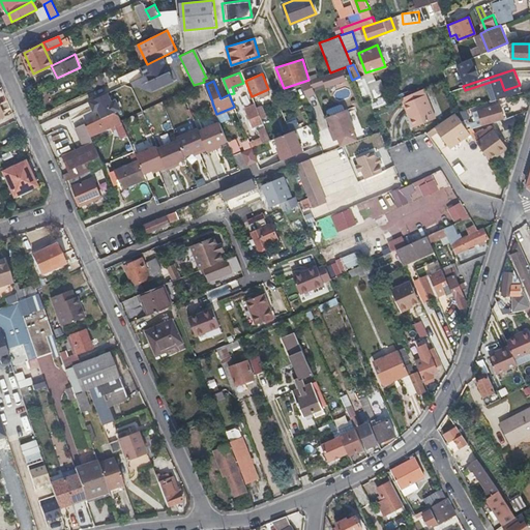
[(307,81),(299,85),(304,97),(313,94),(307,81)]
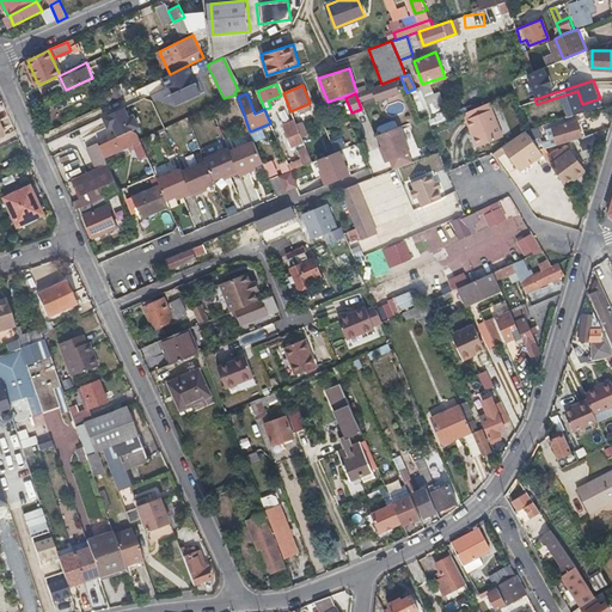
[(490,104),(464,114),(466,121),(493,110),(490,104)]
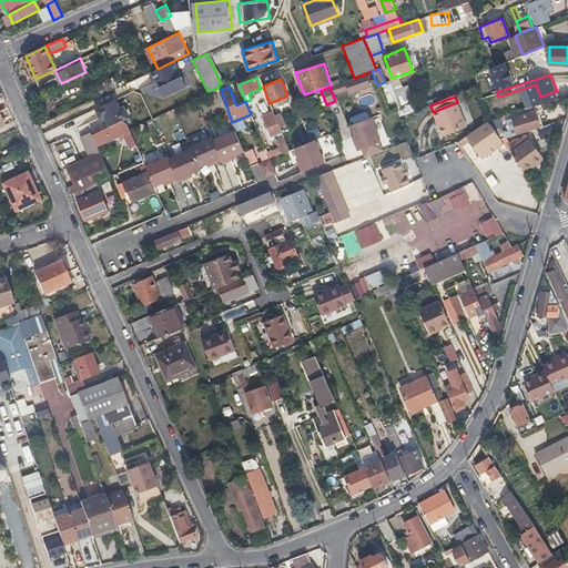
[(468,128),(457,102),(433,112),(437,121),(439,120),(442,124),(438,125),(443,137),(468,128)]
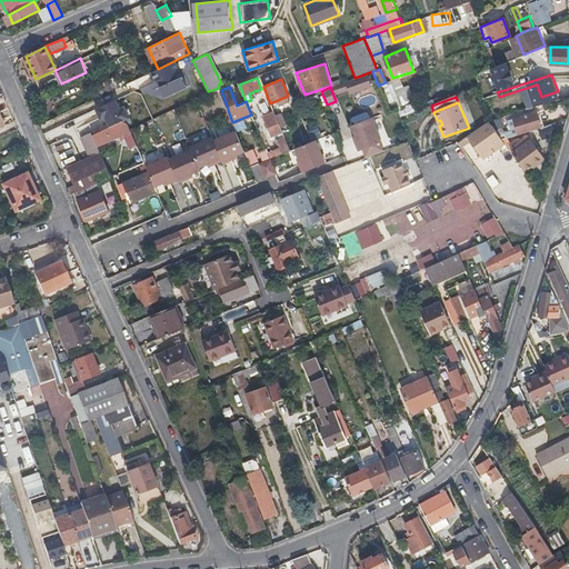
[(409,103),(396,108),(400,117),(412,112),(409,103)]
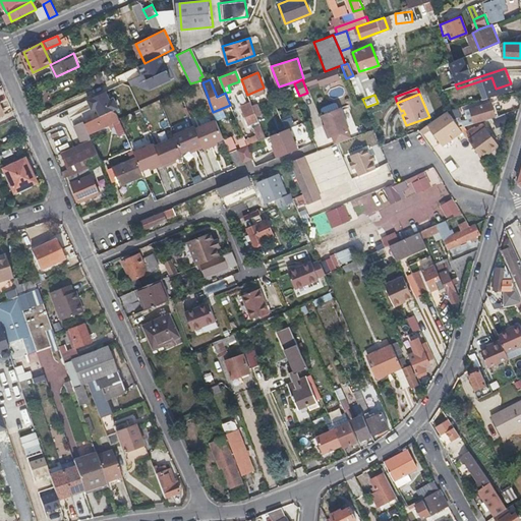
[(459,125),(496,115),(491,101),(466,108),(468,117),(461,119),(454,106),(448,108),(448,110),(459,125)]
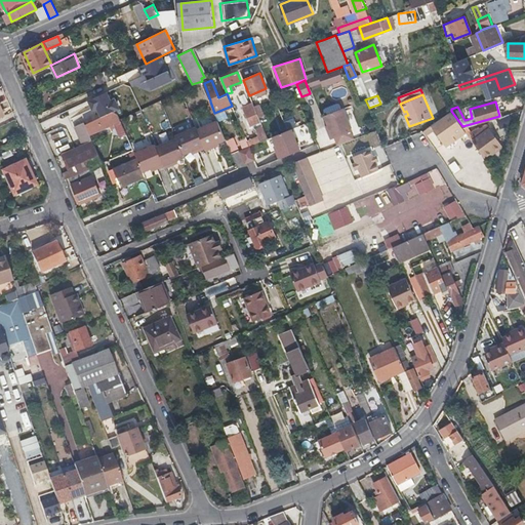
[(260,121),(253,104),(243,108),(247,117),(245,119),(248,126),(260,121)]
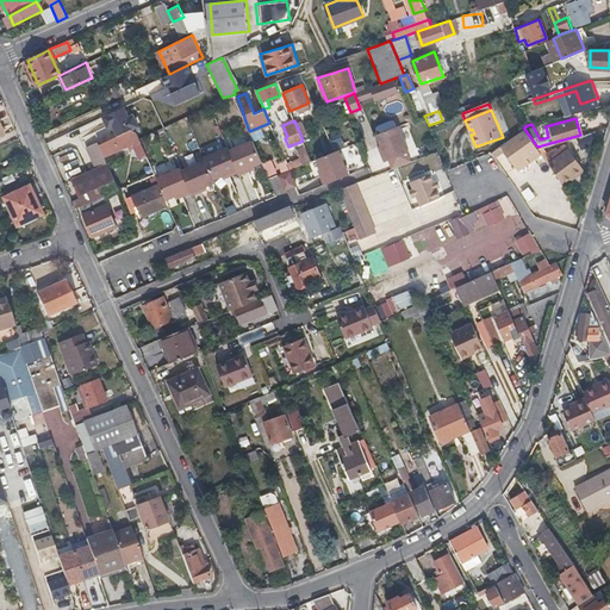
[(393,167),(415,159),(411,149),(412,149),(402,123),(378,132),(385,150),(383,151),(386,160),(390,159),(393,167)]
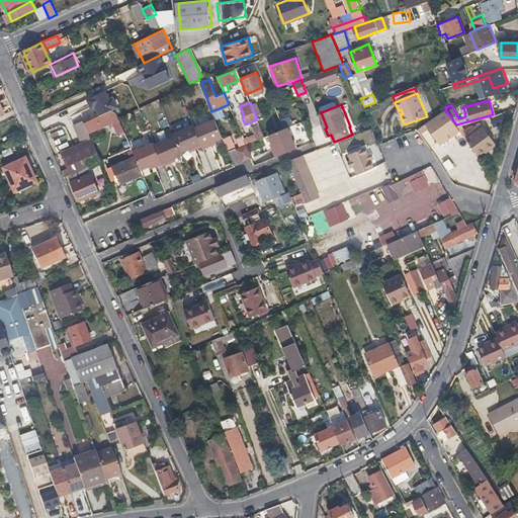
[(417,132),(420,136),(427,130),(439,145),(449,137),(446,134),(456,124),(445,109),(417,132)]
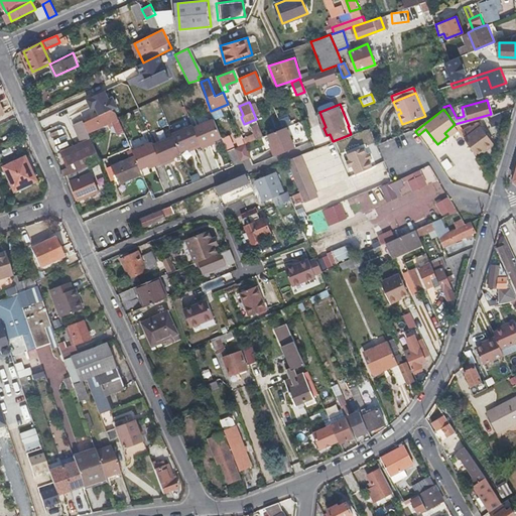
[(106,112),(84,122),(88,131),(110,121),(106,112)]
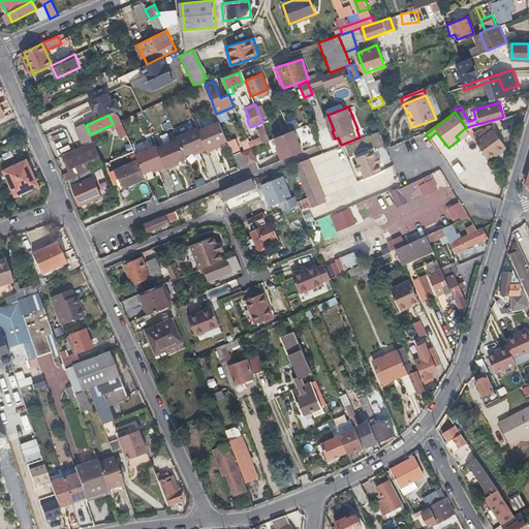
[(286,121),(289,130),(298,126),(294,118),(286,121)]
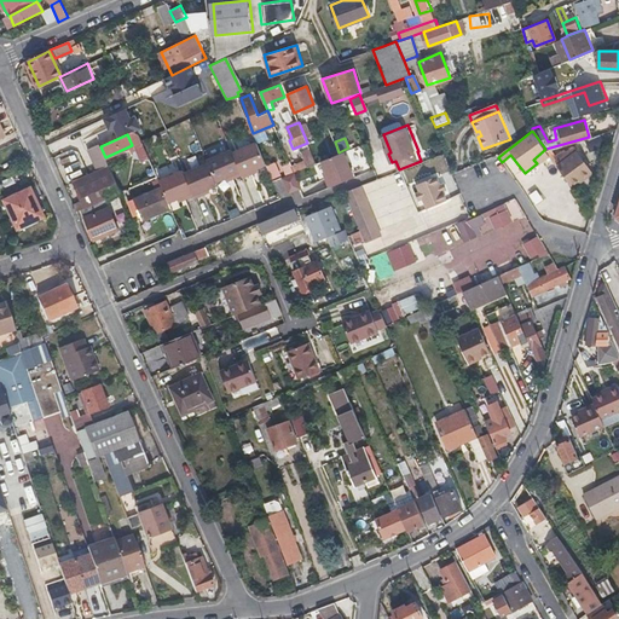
[(256,143),(232,154),(241,175),(242,178),(252,174),(250,172),(266,166),(256,143)]
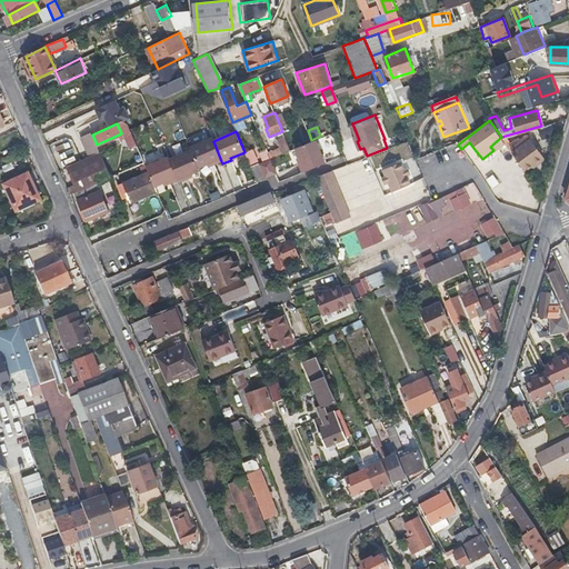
[(90,157),(100,152),(97,145),(92,135),(91,133),(81,138),(90,157)]
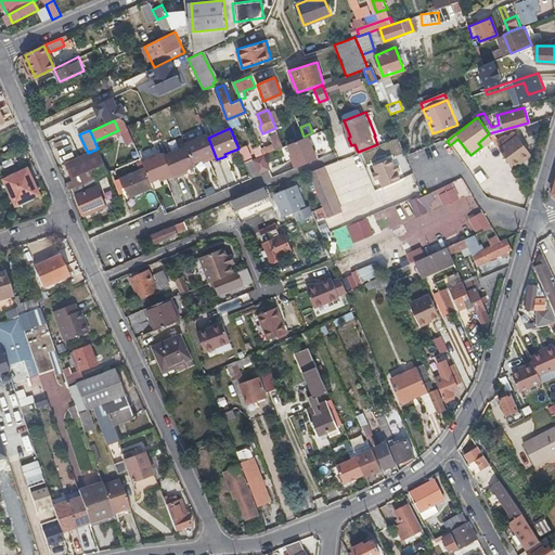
[(267,136),(270,142),(253,151),(256,158),(250,160),(257,175),(269,169),(262,155),(281,146),(274,132),(267,136)]
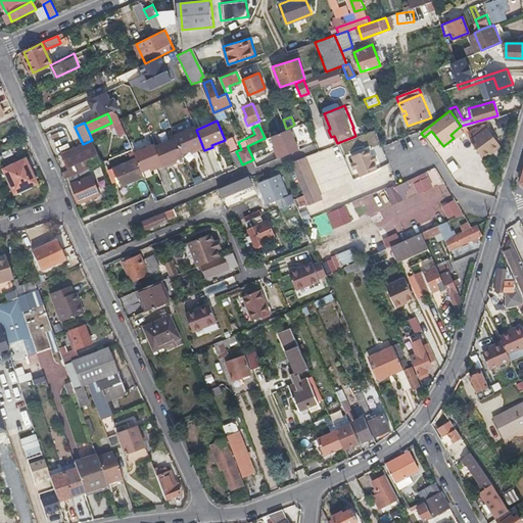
[(196,130),(195,128),(175,136),(176,138),(182,154),(195,149),(196,151),(203,148),(196,130)]
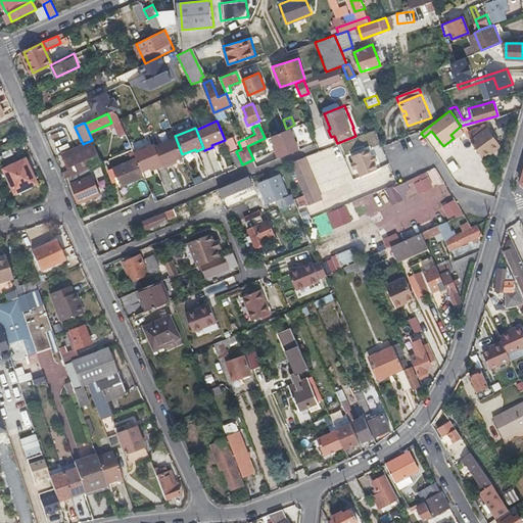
[(297,149),(288,128),(286,129),(271,135),(276,149),(274,150),(277,158),(297,149)]
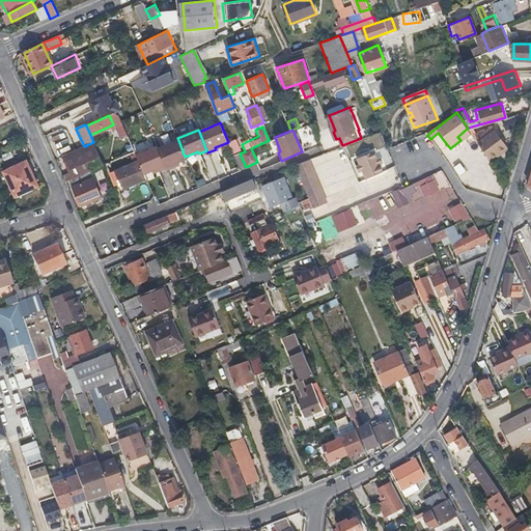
[(480,145),(501,139),(496,131),(478,141),(478,142),(480,145)]
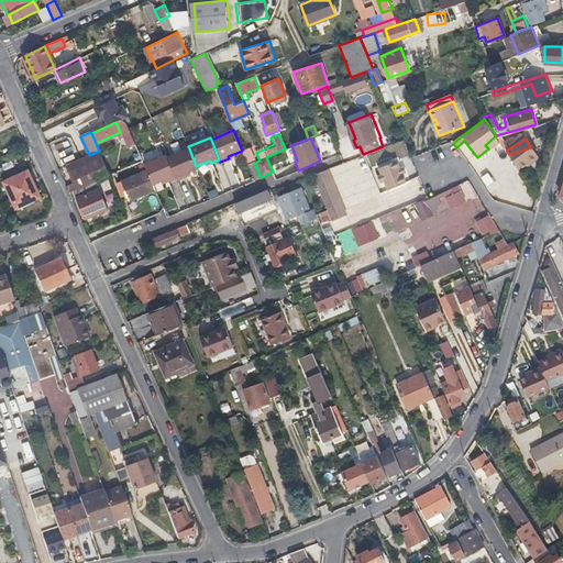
[(241,151),(246,163),(255,158),(250,146),(241,151)]
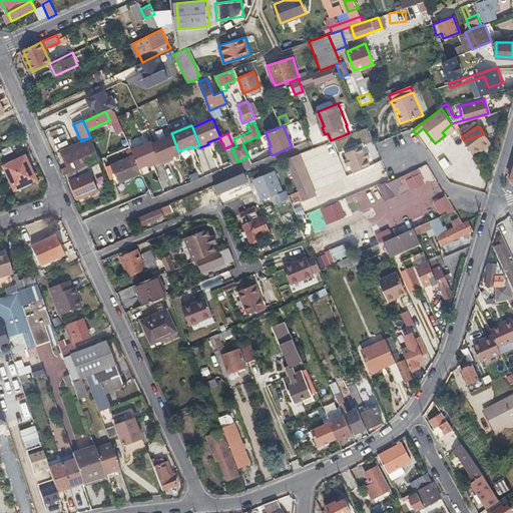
[(464,140),(473,153),(490,142),(484,134),(464,140)]
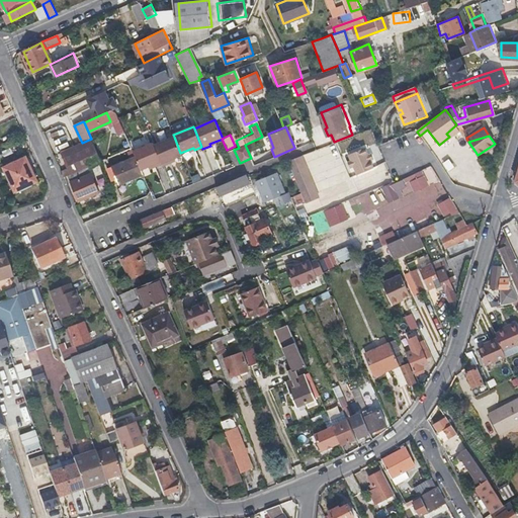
[(162,163),(163,166),(170,163),(169,160),(181,155),(174,137),(154,145),(162,163)]
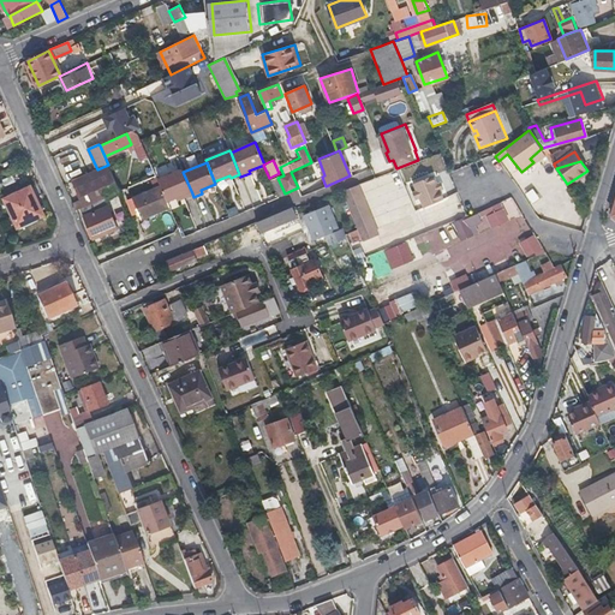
[(73,203),(76,210),(119,191),(108,165),(97,169),(72,181),(81,199),(73,203)]
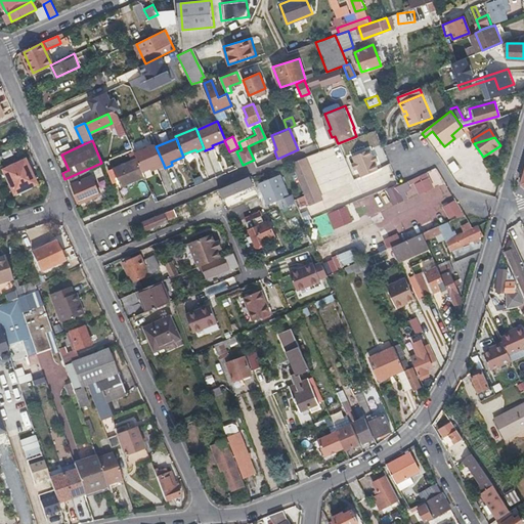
[(156,169),(164,165),(156,146),(155,144),(134,153),(137,159),(142,172),(155,167),(156,169)]
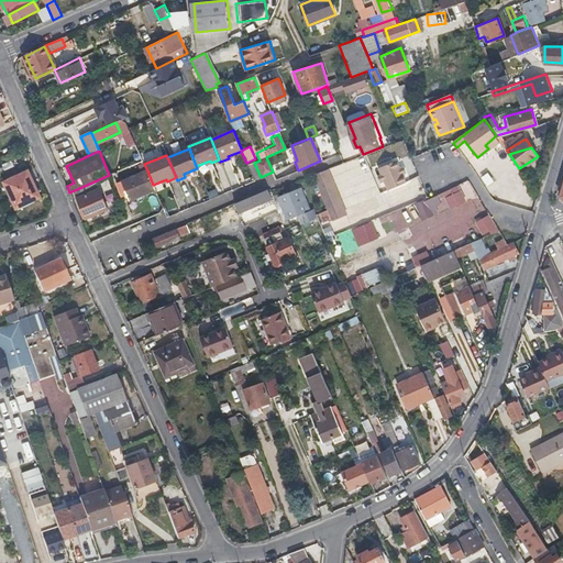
[(362,156),(330,167),(338,189),(337,189),(338,195),(344,192),(346,199),(352,197),(354,203),(364,200),(363,197),(374,194),(362,156)]
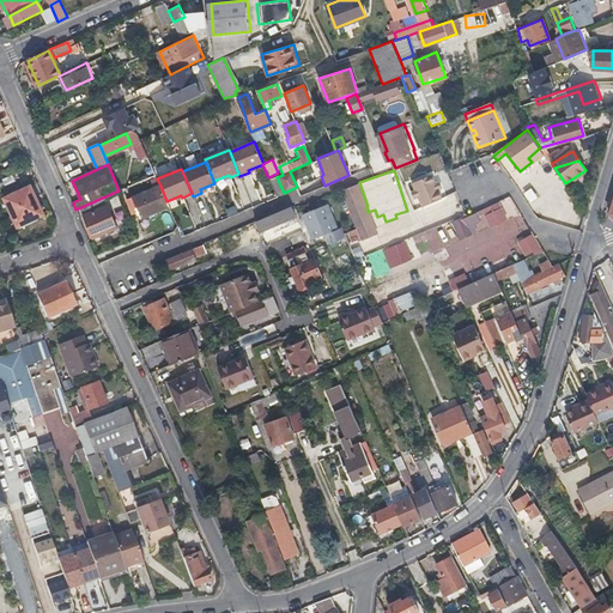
[(411,182),(417,196),(437,189),(431,174),(411,182)]
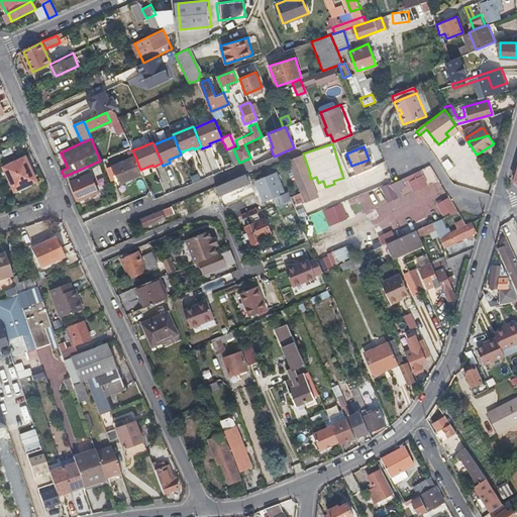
[(298,156),(287,160),(298,187),(309,182),(298,156)]
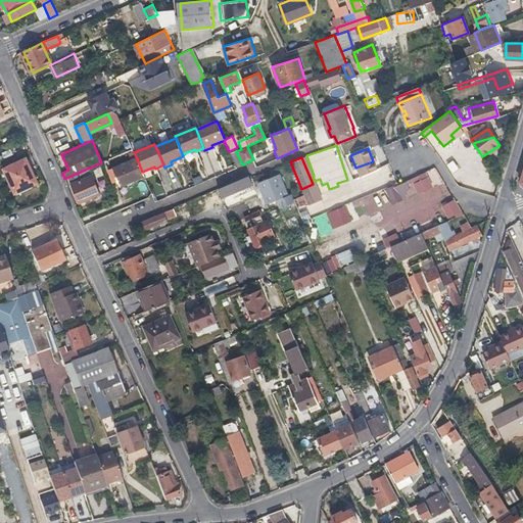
[(120,186),(144,175),(142,172),(137,158),(112,170),(120,186)]
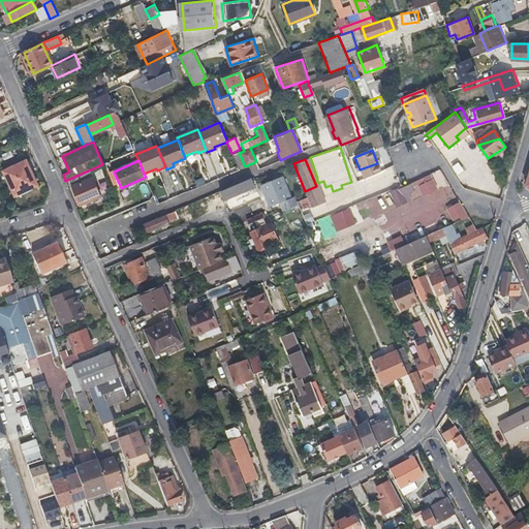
[(25,161),(3,172),(14,195),(36,185),(25,161)]
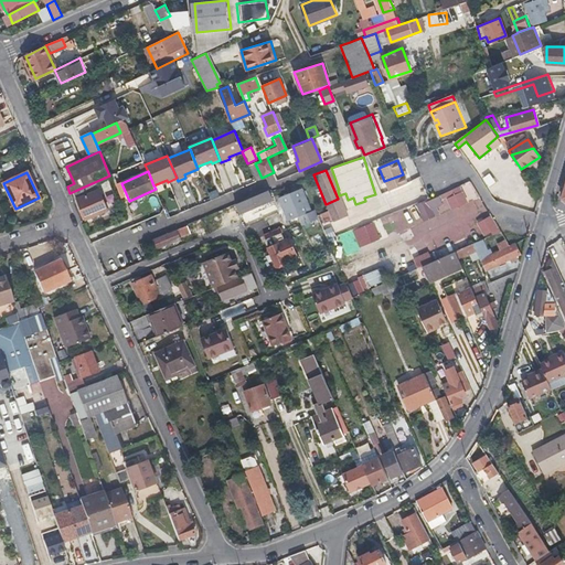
[(403,174),(384,181),(388,190),(406,182),(403,174)]
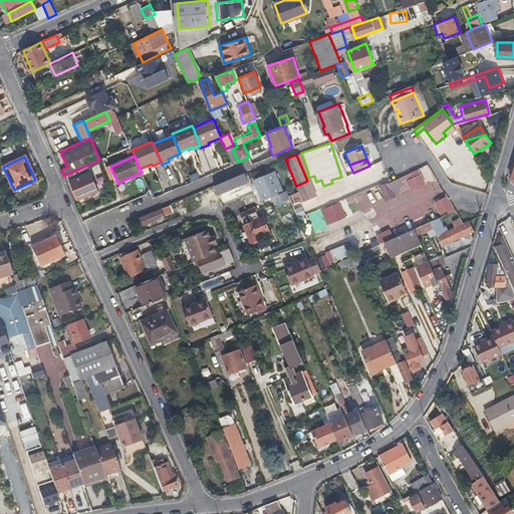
[(428,165),(377,185),(383,200),(390,198),(392,204),(403,200),(401,194),(434,181),(428,165)]
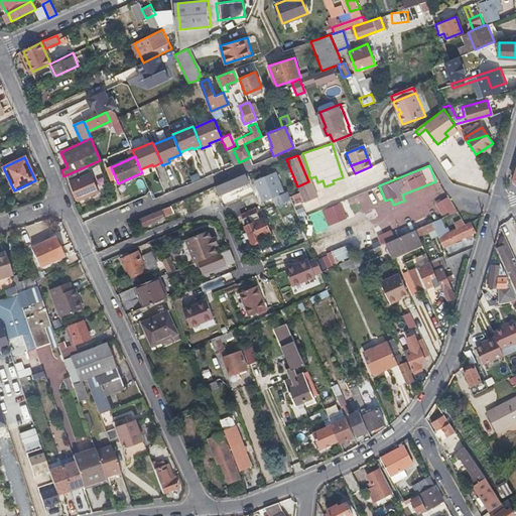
[(274,171),(253,179),(262,201),(272,197),(275,205),(289,200),(285,191),(283,192),(274,171)]
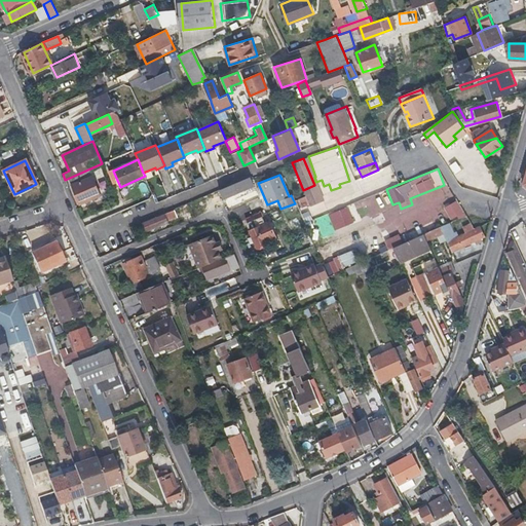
[(92,176),(72,184),(80,203),(101,195),(92,176)]
